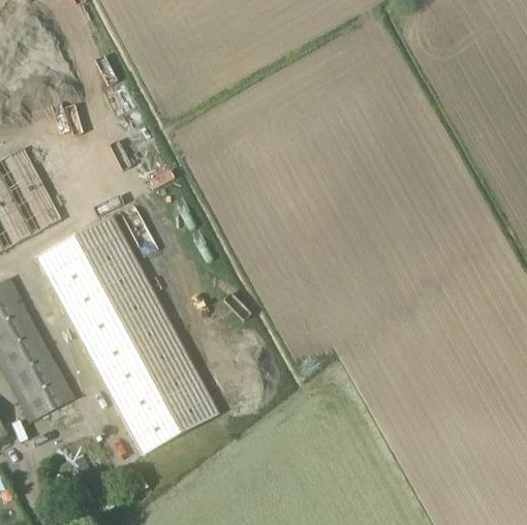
[(24,146),(0,158),(0,252),(6,249),(63,220),(24,146)]
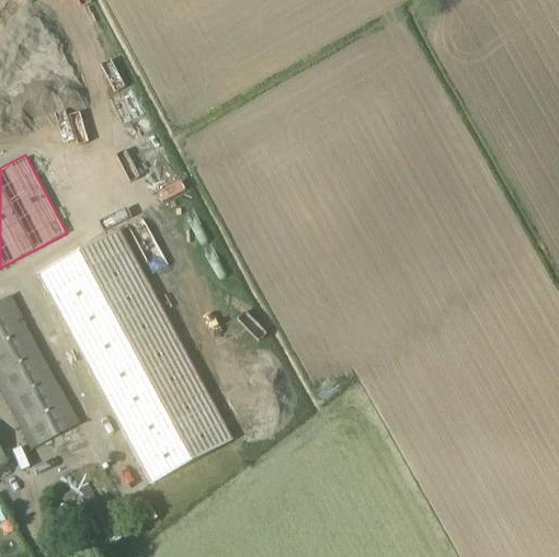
[(232,438),(120,229),(38,273),(151,481),(232,438)]
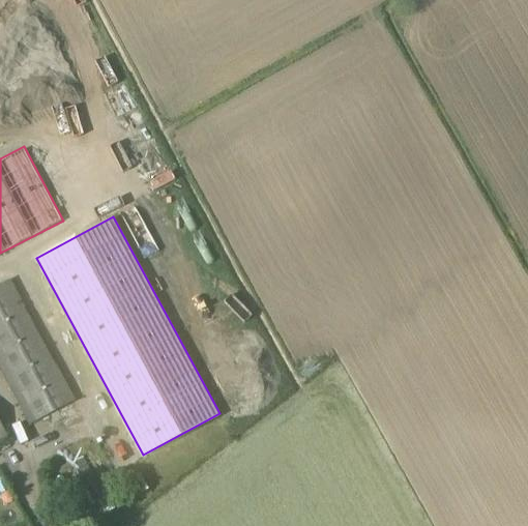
[(0,367),(30,422),(77,398),(10,276),(0,282),(0,367)]
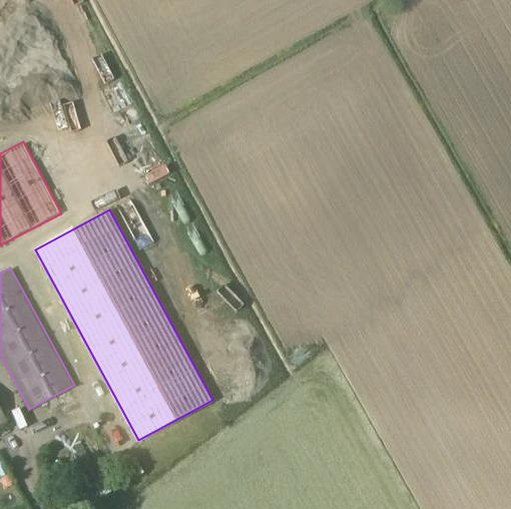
[(0,425),(8,421),(0,405),(0,425)]
